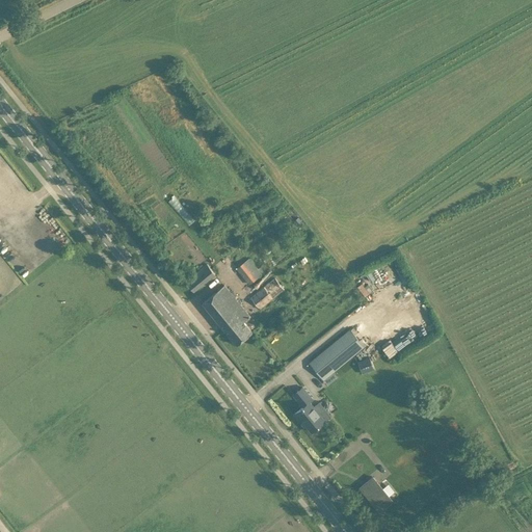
[(179,215),(188,223),(193,217),(181,208),(181,207),(177,204),(179,201),(174,197),(169,203),(181,212),(179,215)]
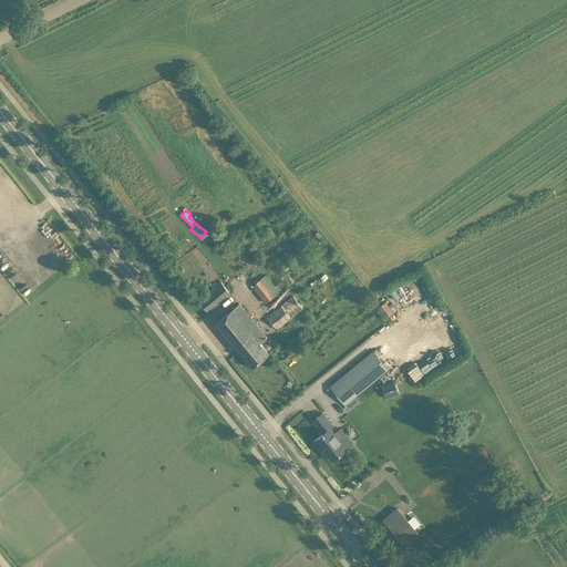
[(251,286),(266,303),(282,290),(278,285),(276,287),(266,275),(251,286)]
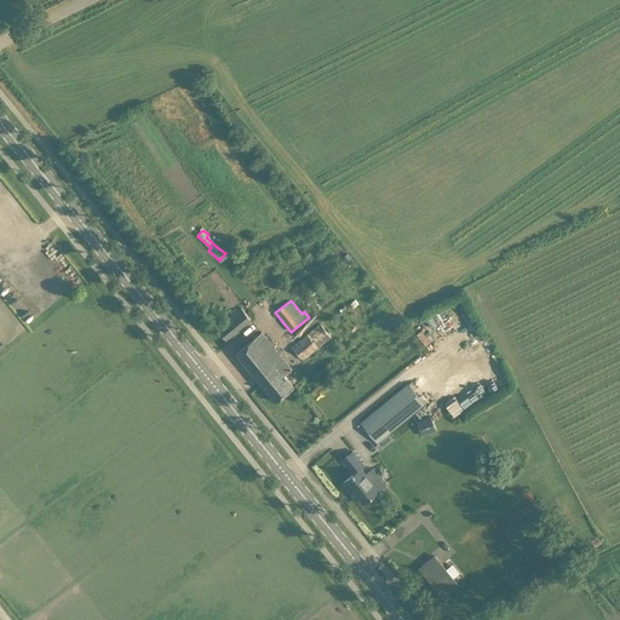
[(217,328),(225,339),(235,332),(251,320),(242,308),(225,321),(217,328)]
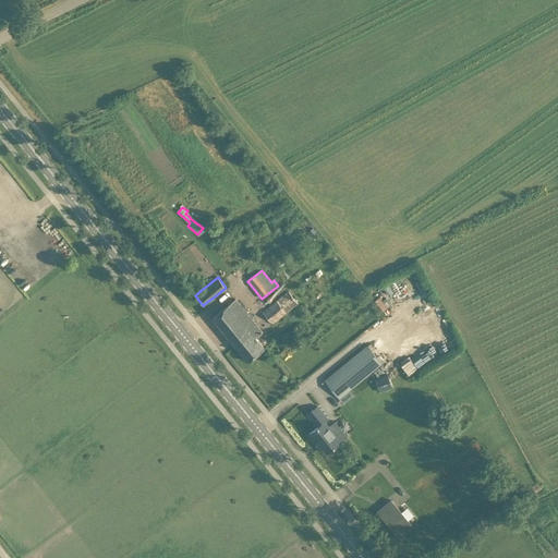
[(263,312),(273,324),(299,303),(289,291),(263,312)]
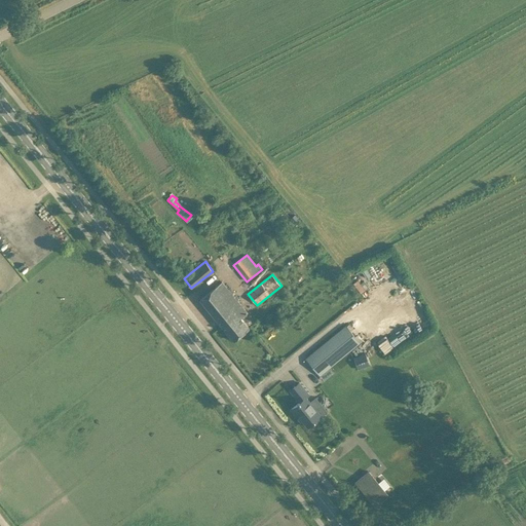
[(363,292),(368,289),(361,279),(355,283),(363,292)]
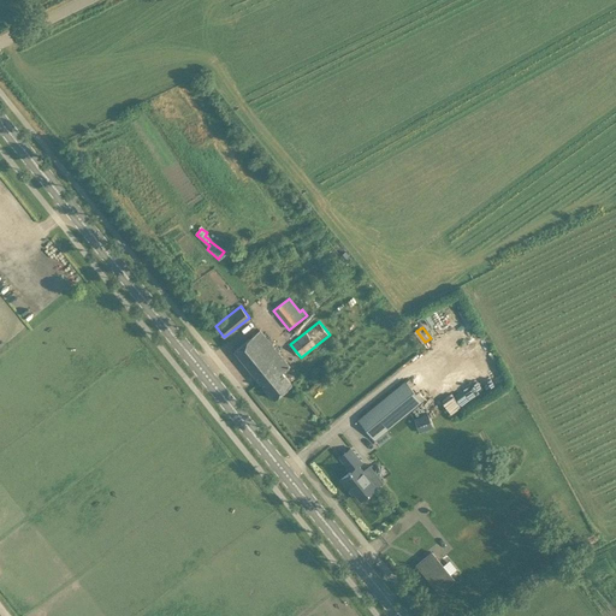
[(235,350),(274,400),(284,391),(292,385),(283,373),(290,367),(260,330),(244,343),(235,350)]
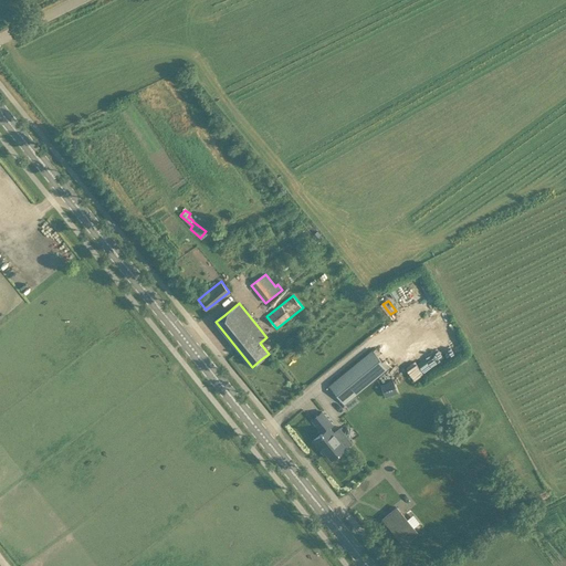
[(329,386),(344,404),(387,368),(373,350),(329,386)]
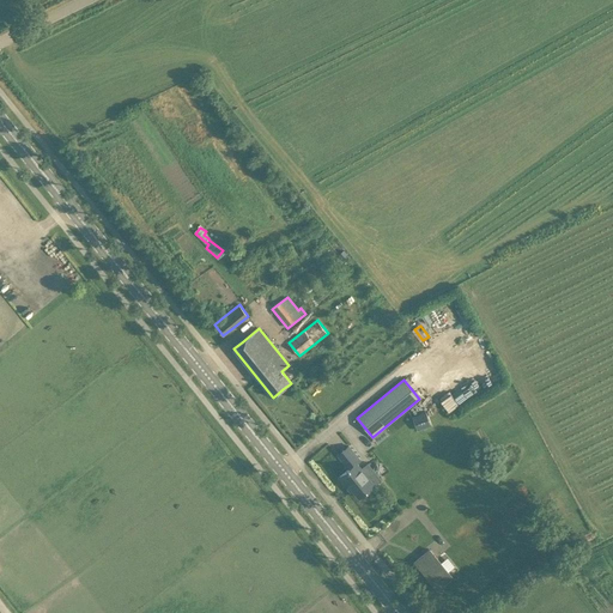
[(430,412),(417,414),(419,428),(432,425),(430,412)]
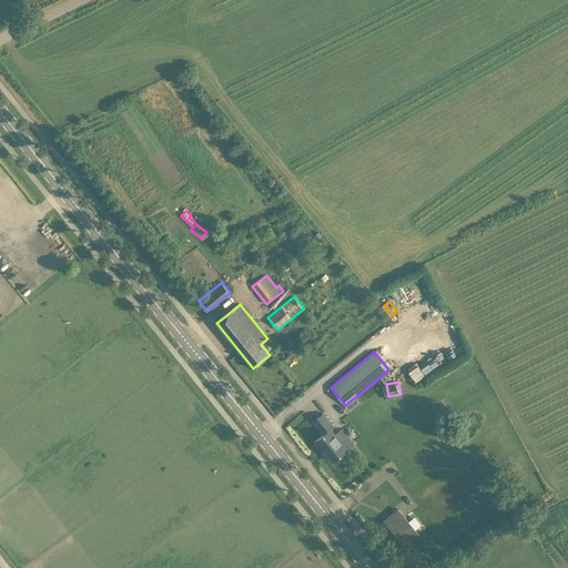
[(322,414),(313,422),(324,434),(314,442),(322,450),(324,449),(333,460),(342,454),(347,449),(354,444),(341,428),(335,434),(331,429),(334,426),(323,413),(322,414)]
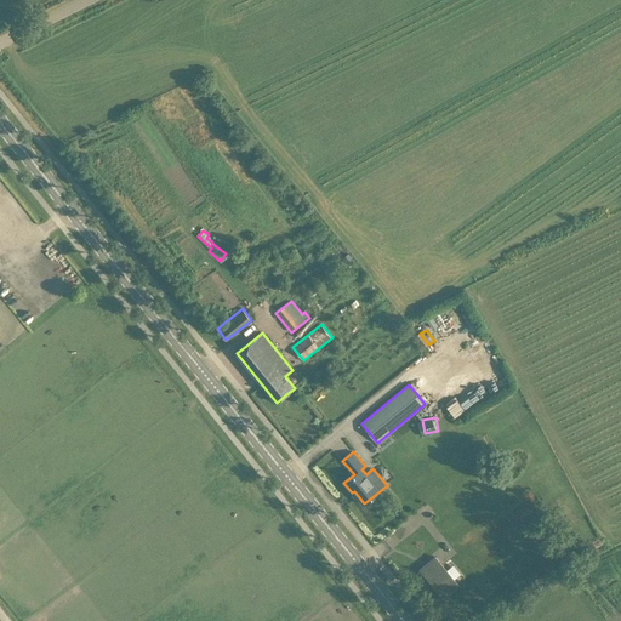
[(436,557),(420,569),(443,597),(459,585),(454,579),(461,573),(454,564),(446,570),(436,557)]
